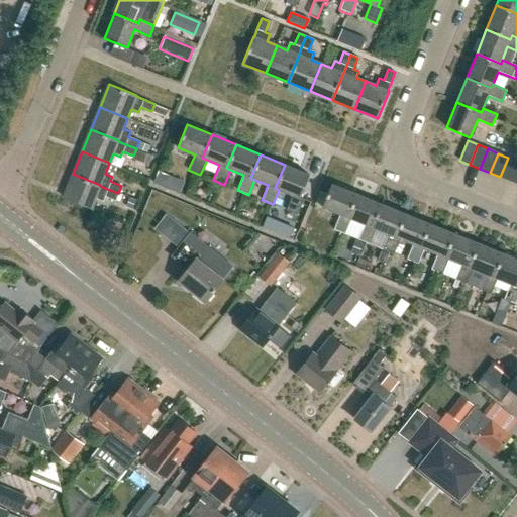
[(516,163),(516,161),(508,158),(500,177),(510,181),(516,163)]
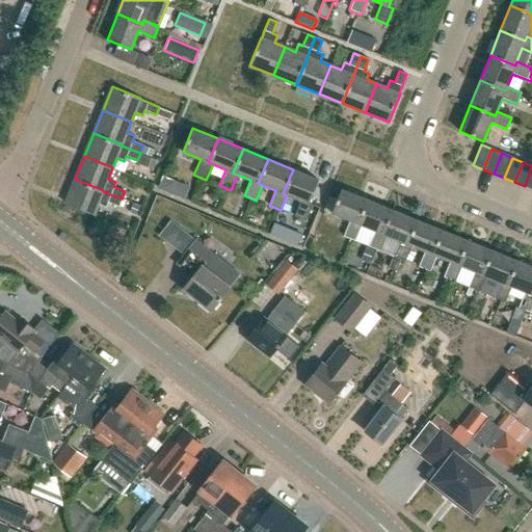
[(283,193),(287,195),(300,201),(294,216),(306,220),(313,205),(309,204),(318,180),(293,169),(283,193)]
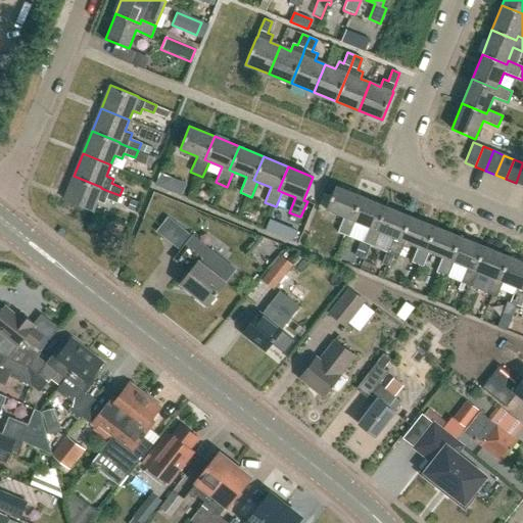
[(159,172),(154,185),(164,189),(171,176),(159,172)]
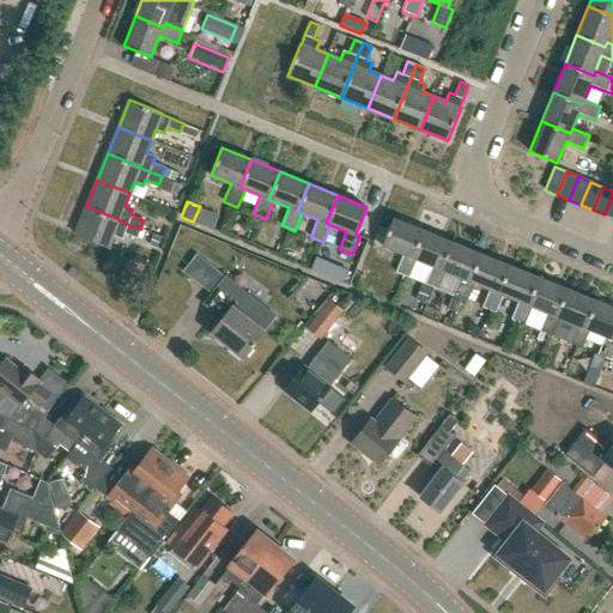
[(137,238),(140,229),(127,224),(119,220),(119,219),(86,206),(76,234),(108,247),(113,235),(120,238),(123,232),(137,238)]
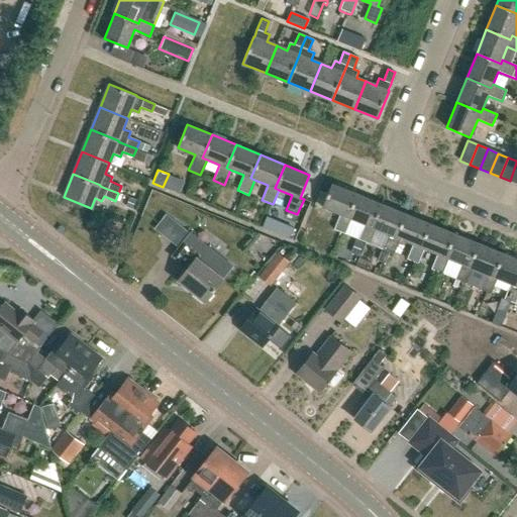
[(347,217),(357,195),(332,184),(322,207),(340,215),(334,229),(345,234),(351,219),(347,217)]
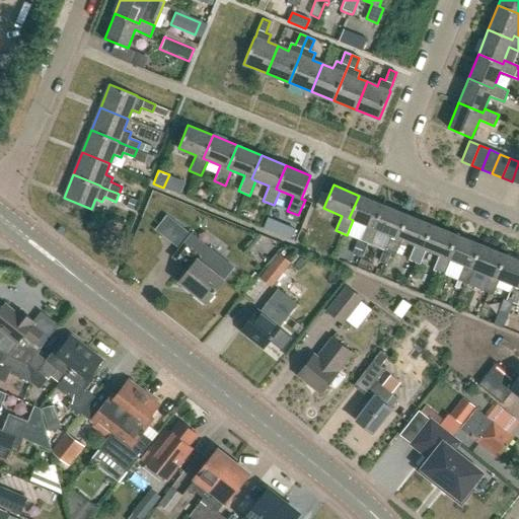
[(373,228),(383,205),(359,196),(349,218),(353,220),(366,225),(360,240),(371,245),(377,230),(373,228)]
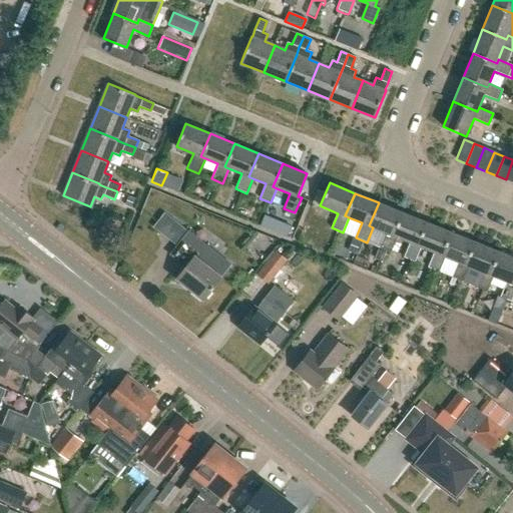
[(393,235),(403,212),(379,202),(369,225),(373,227),(386,232),(380,247),(391,252),(397,237),(393,235)]
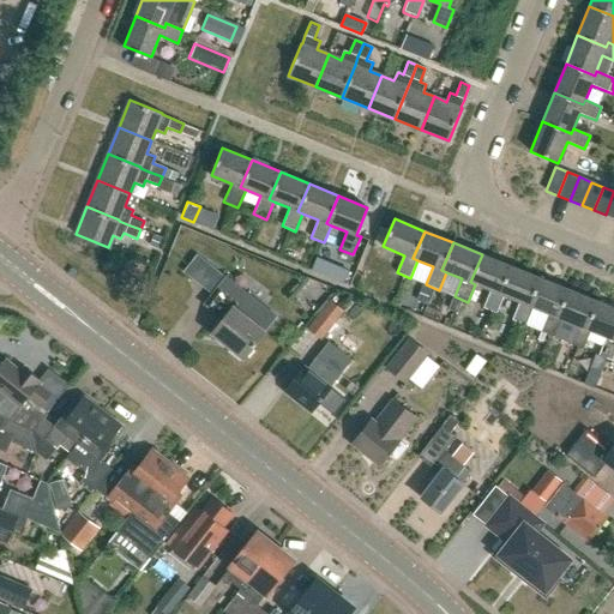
[(499,294),(511,266),(482,254),(470,282),(475,284),(491,290),(483,308),(497,313),(504,295),(499,294)]
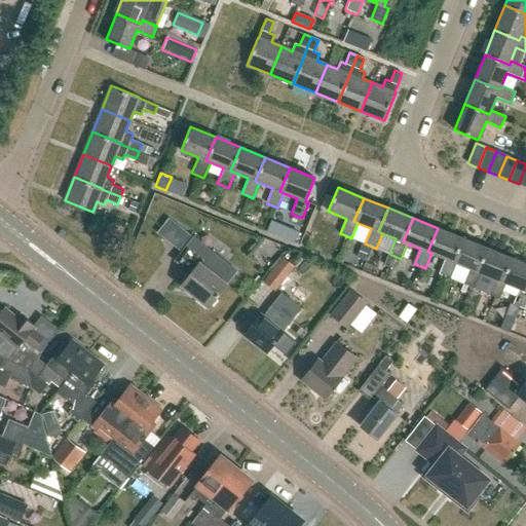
[(171,219),(160,232),(173,242),(183,229),(171,219)]
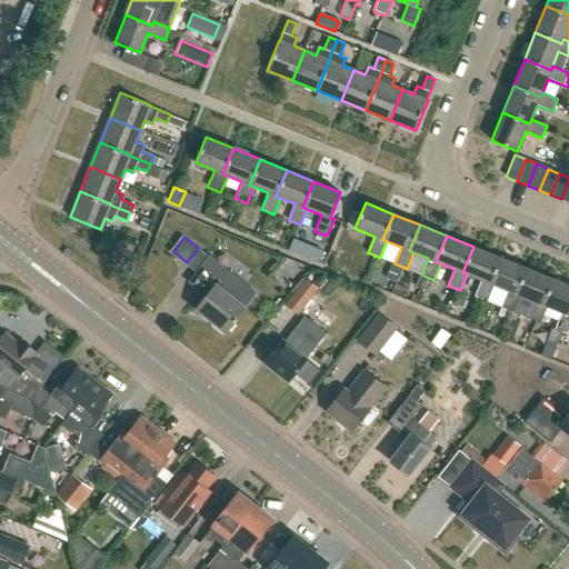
[(313,247),(309,260),(317,262),(322,250),(313,247)]
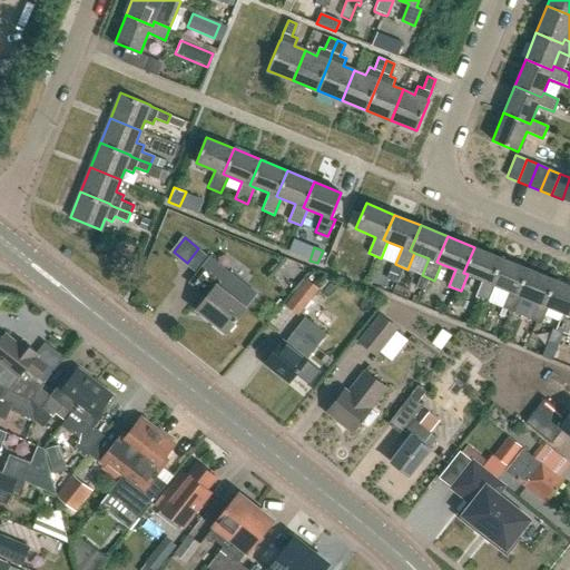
[(490,283),(500,258),(474,247),(463,273),(468,274),(482,281),(475,296),(488,302),(494,285),(490,283)]
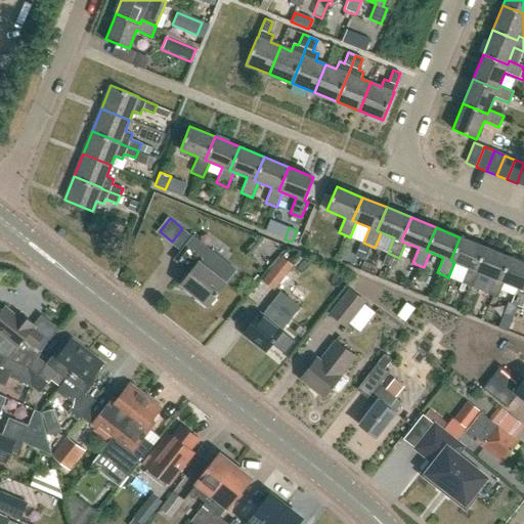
[(207,306),(225,284),(235,271),(215,254),(192,236),(173,260),(189,273),(180,285),(207,306)]
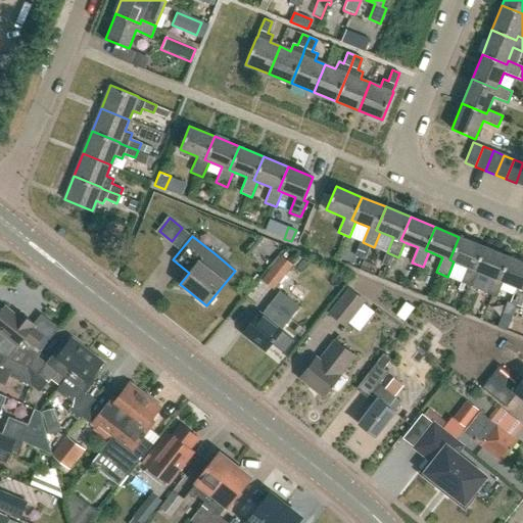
[(474,271),(483,247),(459,237),(449,259),(454,262),(467,268),(461,282),(472,287),(478,272),(474,271)]
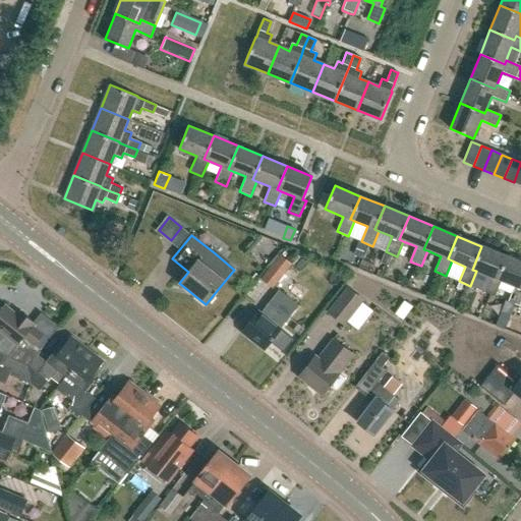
[(497,279),(506,256),(481,246),(472,270),(476,271),(489,277),(483,291),(495,296),(501,281),(497,279)]
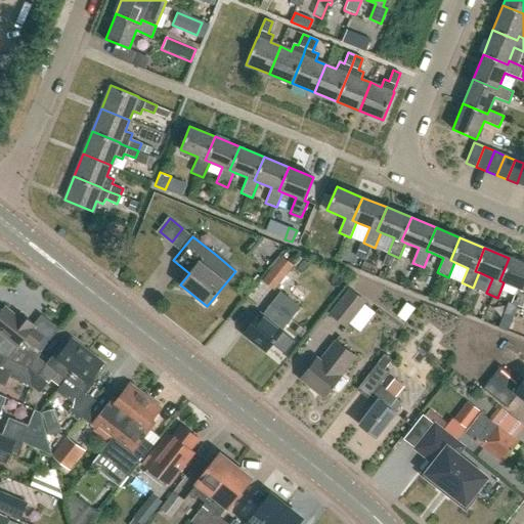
[(273,292),(293,266),(280,257),(261,281),(273,292)]
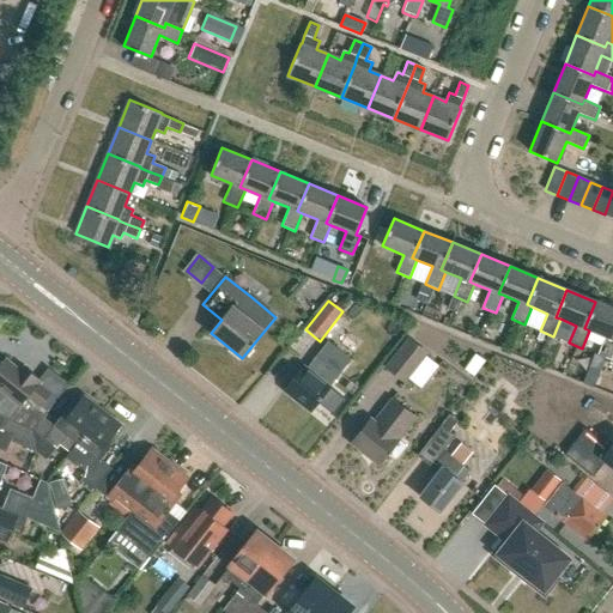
[(612,340),(612,339),(612,308),(595,302),(584,328),(589,331),(605,338),(598,354),(611,360),(612,354),(612,340)]
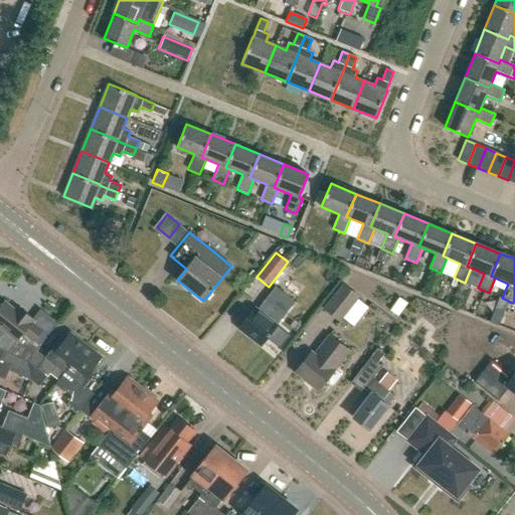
[(340,323),(359,298),(342,284),(322,310),(340,323)]
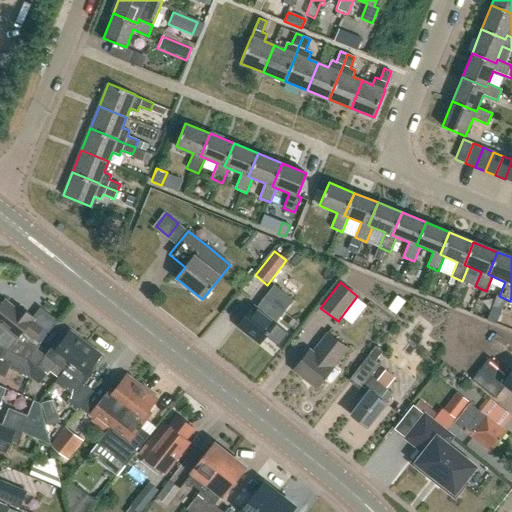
[(389,307),(398,293),(390,287),(380,302),(389,307)]
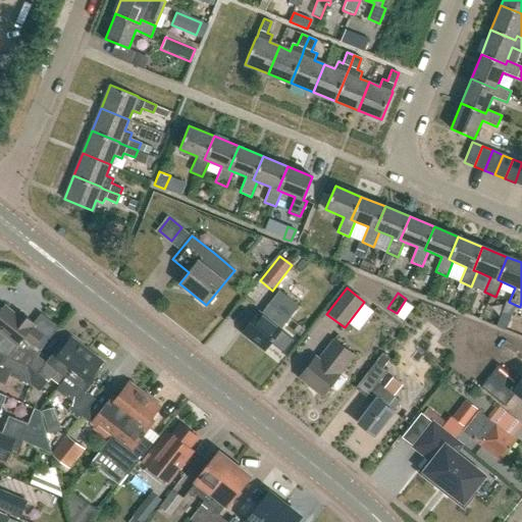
[(282,295),(273,306),(269,303),(260,314),(257,311),(241,331),(264,350),(280,329),(279,328),(298,306),(282,295)]
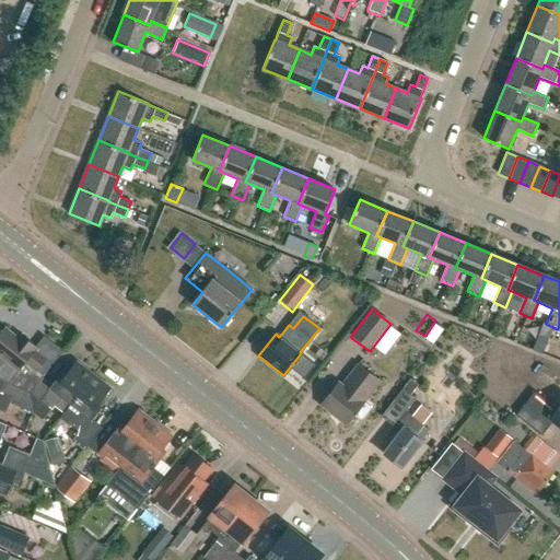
[(30,392),(43,374),(37,370),(46,359),(34,350),(37,347),(20,334),(16,337),(4,327),(0,333),(0,354),(15,366),(3,381),(30,392)]
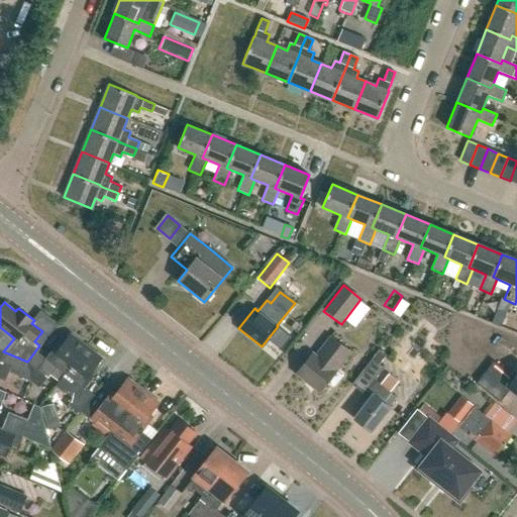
[(65,372),(85,345),(70,333),(62,343),(59,341),(55,346),(48,354),(39,347),(40,346),(39,345),(27,362),(31,375),(29,380),(31,381),(39,386),(49,373),(60,380),(66,373),(65,372)]
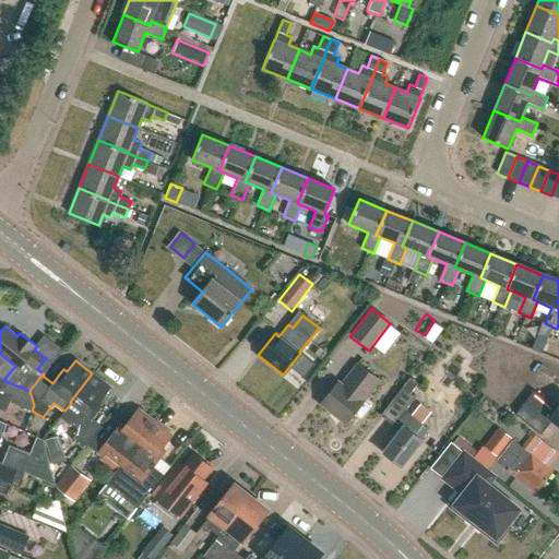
[(320,405),(345,425),(353,414),(355,416),(356,414),(361,418),(370,407),(363,402),(379,381),(357,364),(341,384),(337,381),(320,405)]
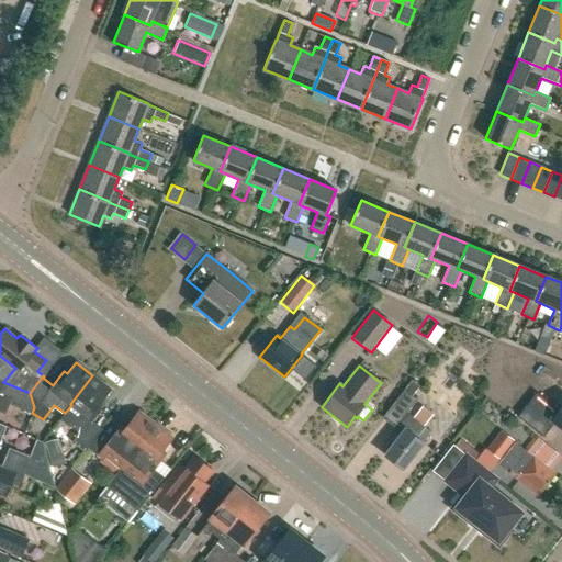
[(92,375),(70,404),(71,405),(80,412),(70,424),(80,431),(74,440),(85,449),(102,427),(91,419),(100,408),(97,405),(110,389),(92,375)]
